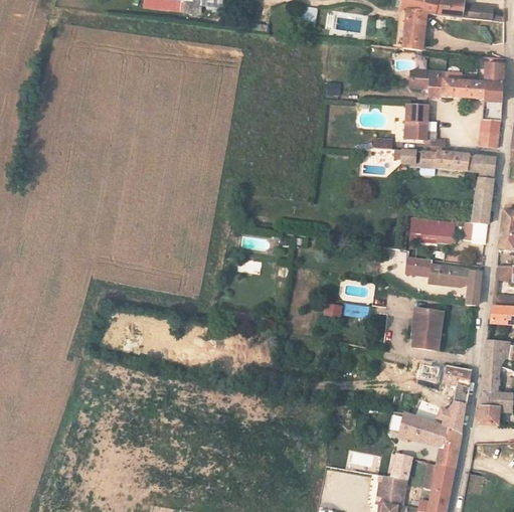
[(144,0),(144,5),(202,11),(203,6),(229,9),(230,0),(144,0)]
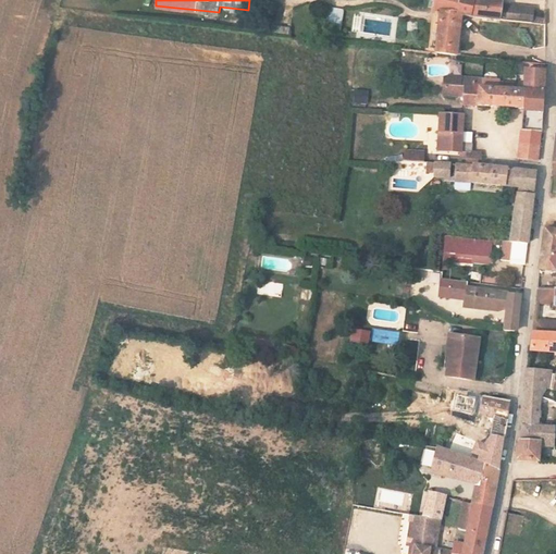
[(433,0),(432,8),(439,10),(434,49),(455,51),(460,13),(499,17),(501,4),(501,1),(497,0),(433,0)]
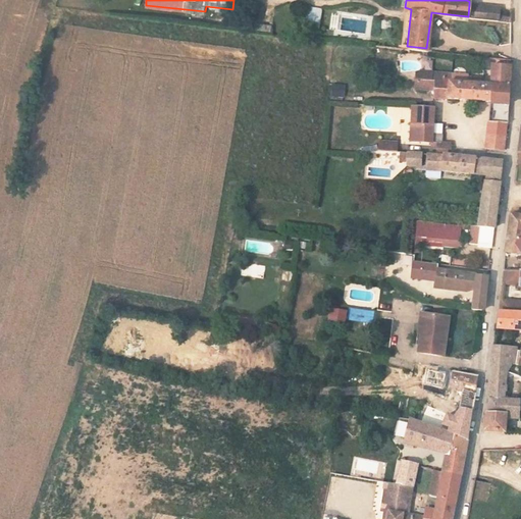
[(311,3),(308,21),(320,23),(323,6),(311,3)]
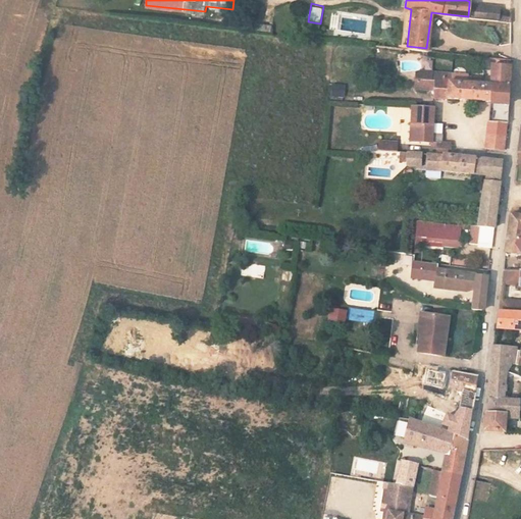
[(485,7),(469,4),(468,16),(484,19),(485,7)]
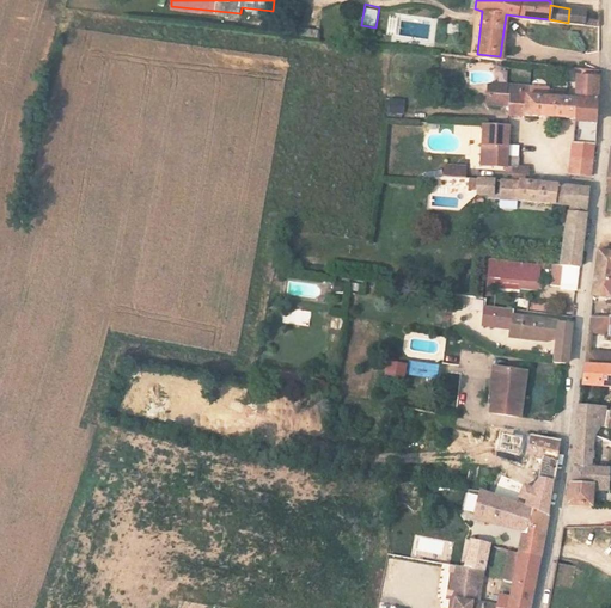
[(593,11),(569,8),(568,23),(592,25),(593,11)]
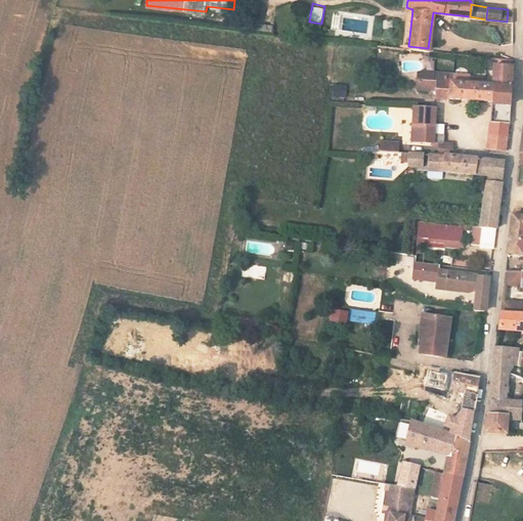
[(513,119),(512,64),(493,64),(493,81),(481,79),(481,73),(467,72),(467,79),(453,78),(454,71),(436,70),(436,77),(420,76),(420,86),(438,87),(438,94),(491,99),(489,146),(506,145),(507,118),(513,119)]
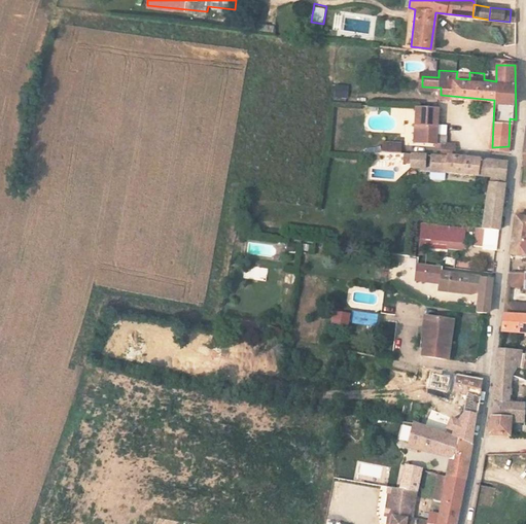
[(336,95),(347,95),(347,82),(337,82),(336,95)]
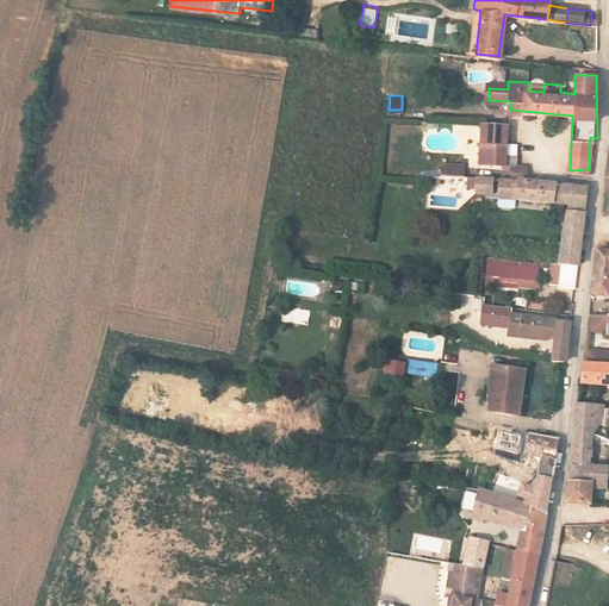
[(508,123),(482,122),(480,161),(507,162),(508,123)]
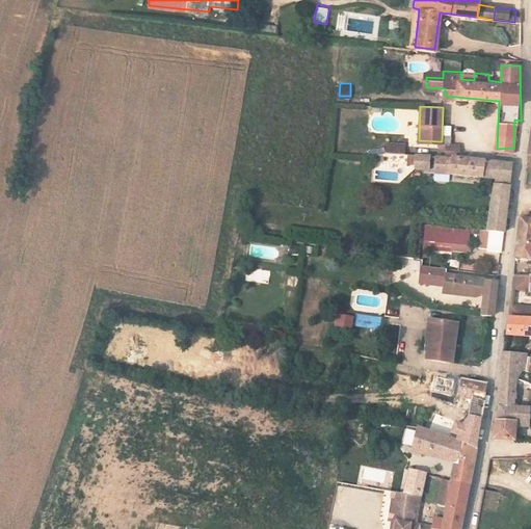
[(458,143),(442,141),(441,144),(444,146),(443,154),(456,155),(458,143)]
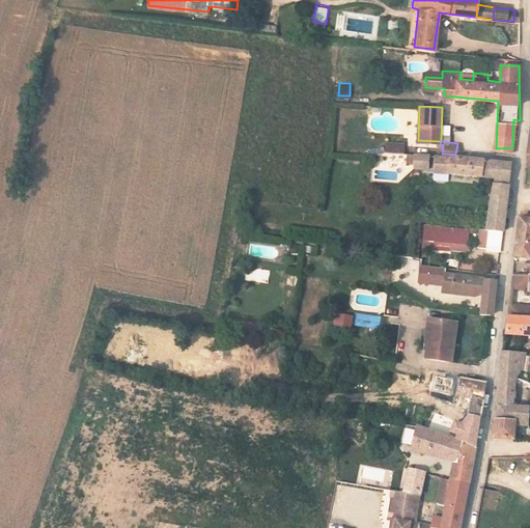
[(442,154),(405,148),(403,160),(409,160),(409,164),(434,168),(434,172),(493,181),(486,229),(491,229),(504,230),(509,183),(512,163),(455,155),(442,154)]
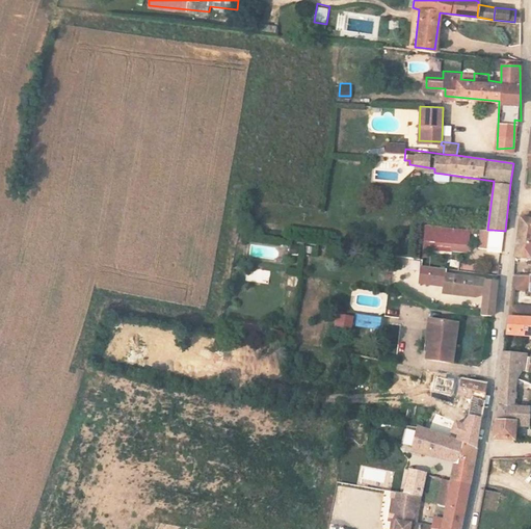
[(530,216),(520,215),(514,253),(530,255),(530,216)]
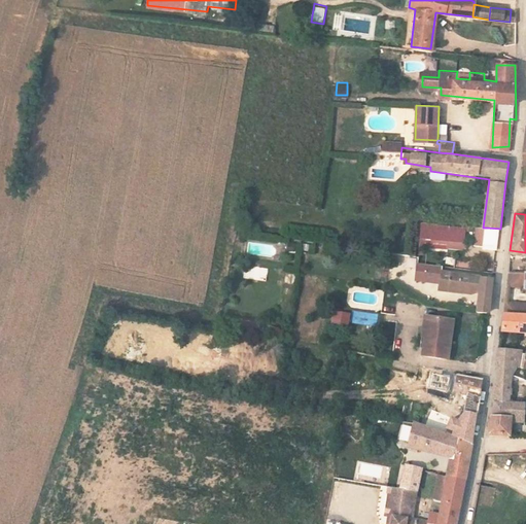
[(466,226),(432,222),(430,244),(448,246),(448,244),(463,246),(466,226)]
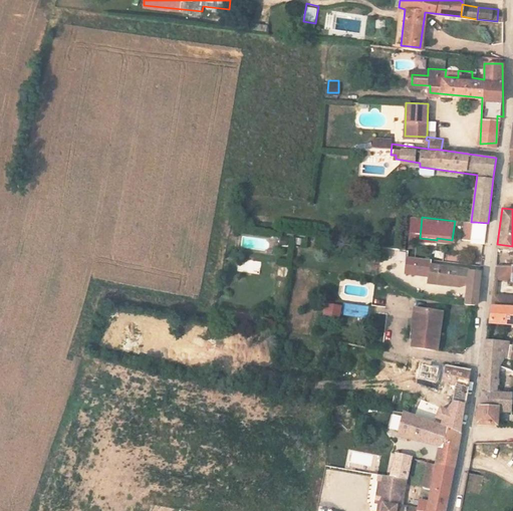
[(488,223),(475,222),(473,240),(487,241),(487,236),(488,223)]
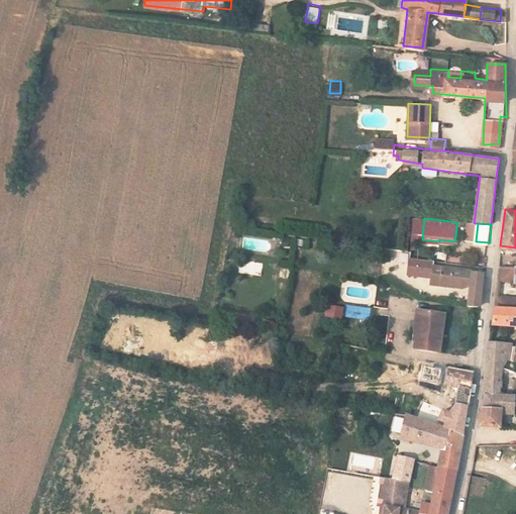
[(445,253),(438,252),(437,262),(441,263),(444,263),(445,253)]
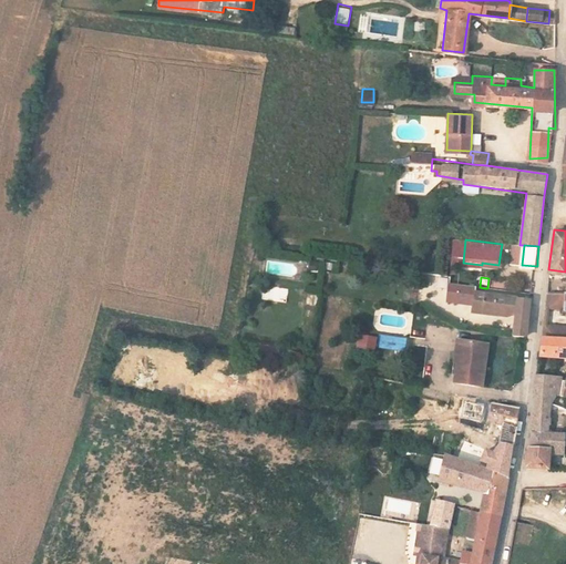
[(480,287),(449,284),(446,301),(482,306),(483,309),(515,314),(530,315),(531,306),(532,297),(484,291),(484,288),(480,287)]
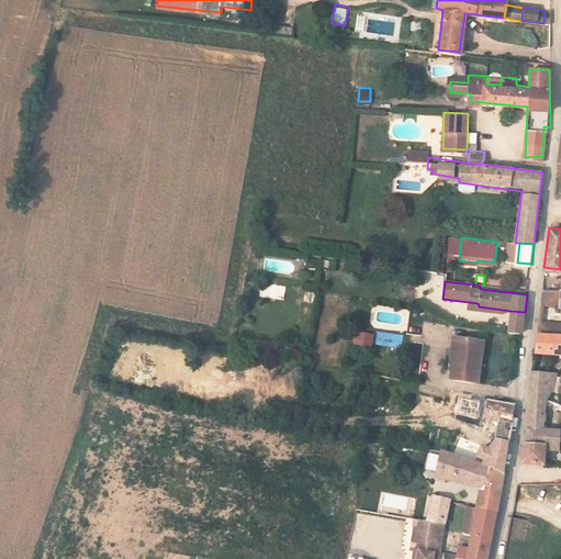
[(560,288),(542,288),(541,304),(560,305),(560,288)]
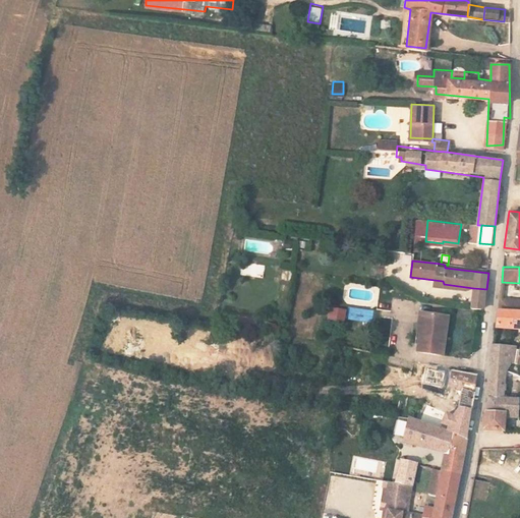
[(486,289),(473,288),(471,306),(483,307),(486,289)]
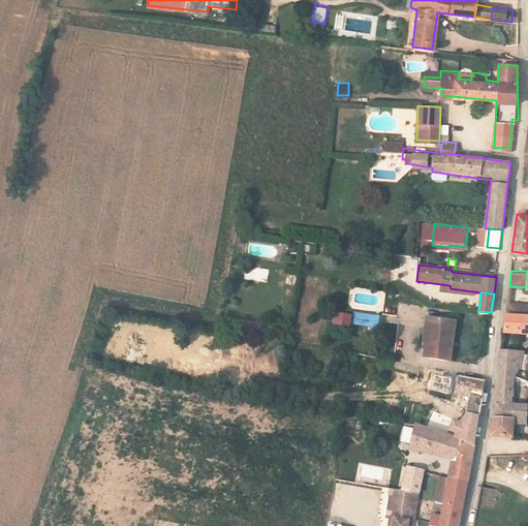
[(527,301),(507,300),(506,309),(527,310),(527,301)]
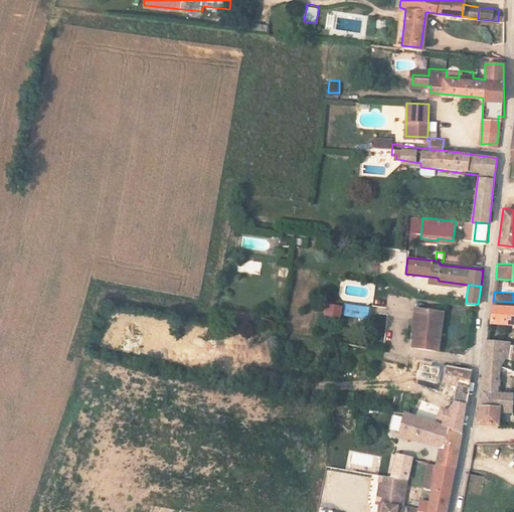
[(343,306),(327,304),(325,318),(340,321),(343,306)]
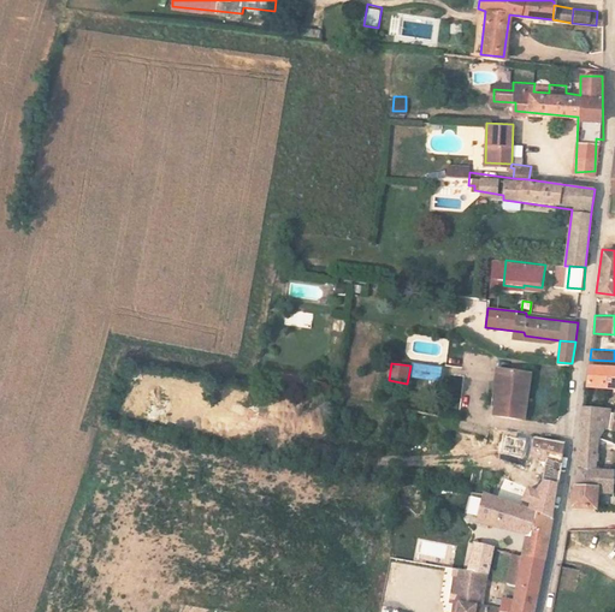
[(614,364),(587,363),(585,380),(614,382),(614,386),(614,364)]
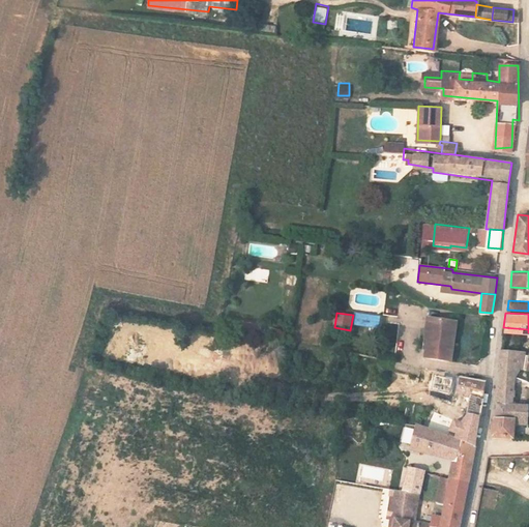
[(432,316),(424,315),(422,337),(425,337),(430,337),(432,316)]
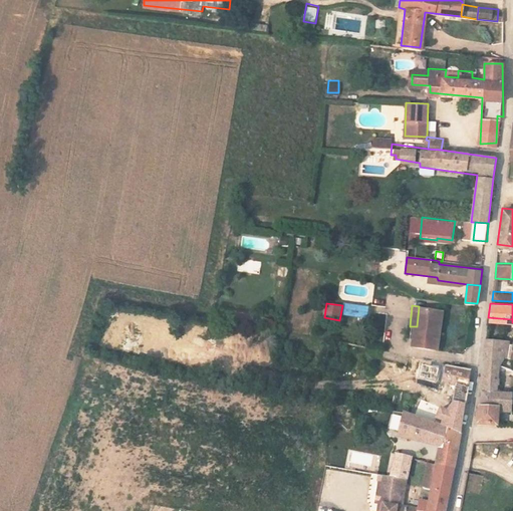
[(440,308),(419,306),(417,326),(413,326),(410,344),(435,347),(440,308)]
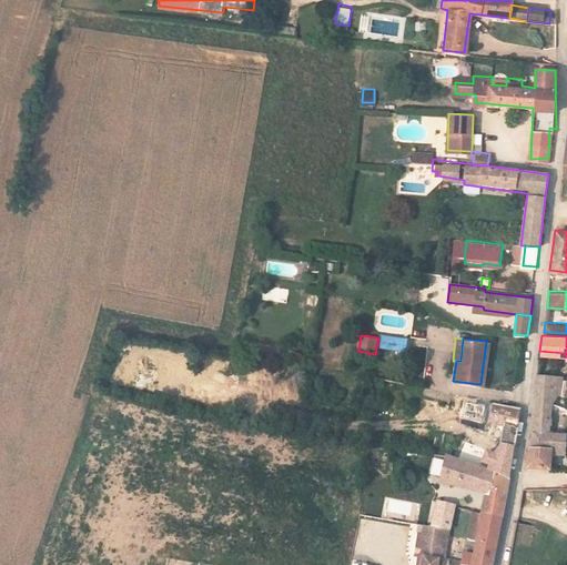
[(532,417),(526,465),(549,466),(552,449),(565,449),(566,440),(566,431),(549,430),(552,402),(559,391),(566,393),(566,379),(563,379),(562,375),(537,373),(532,417)]
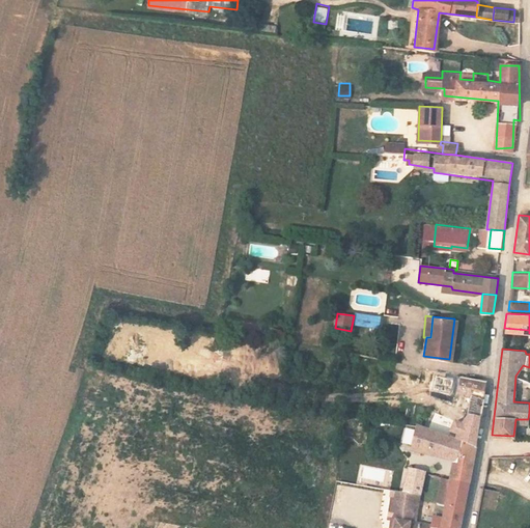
[(458,421),(455,435),(476,441),(479,417),(485,382),(423,372),(418,396),(452,403),(457,392),(473,394),(465,423),(458,421)]
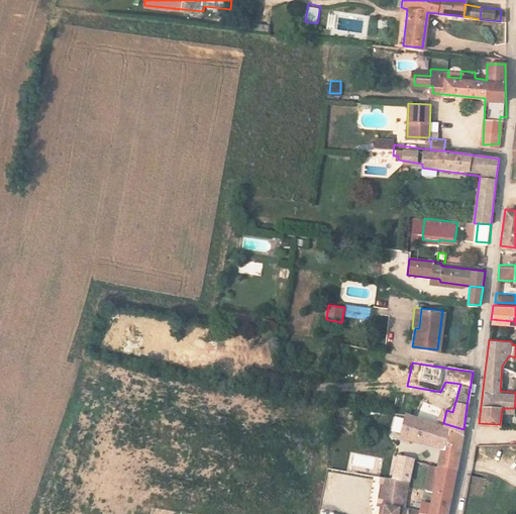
[(463,429),(443,423),(407,414),(403,438),(441,448),(439,465),(456,469),(460,446),(463,429)]
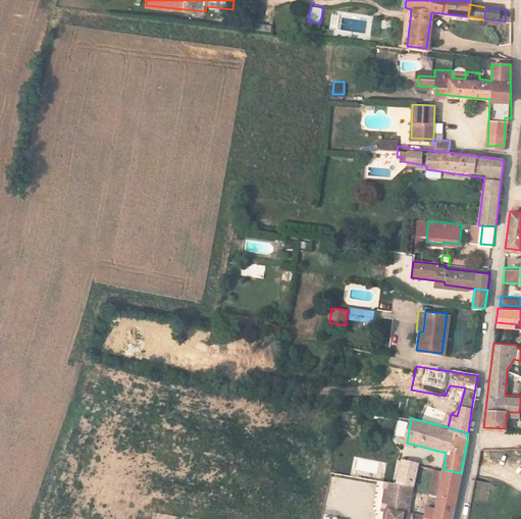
[(461,473),(444,469),(434,511),(409,505),(417,464),(402,461),(389,518),(451,518),(456,498),(461,473)]
